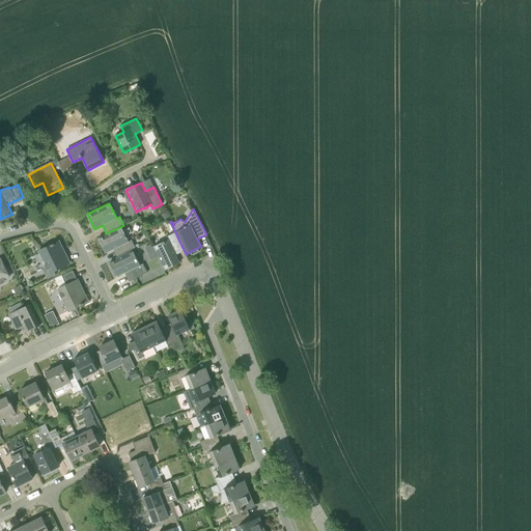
[(132,251),(136,249),(134,246),(131,240),(128,242),(126,238),(126,236),(124,234),(123,235),(120,227),(106,233),(99,238),(107,253),(114,249),(118,257),(132,251)]
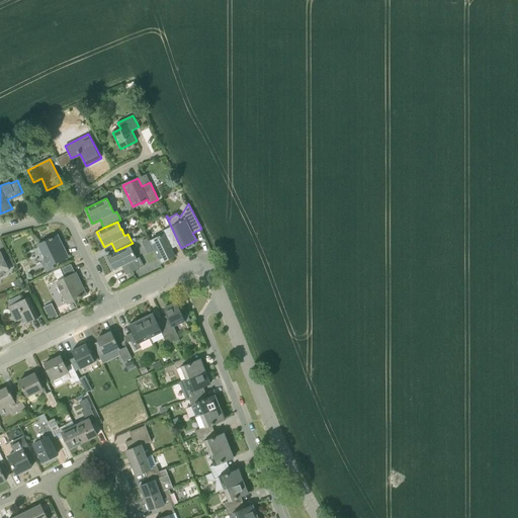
[(171,248),(179,244),(171,227),(163,231),(165,235),(160,237),(160,236),(158,237),(158,238),(150,242),(160,263),(175,255),(171,248)]
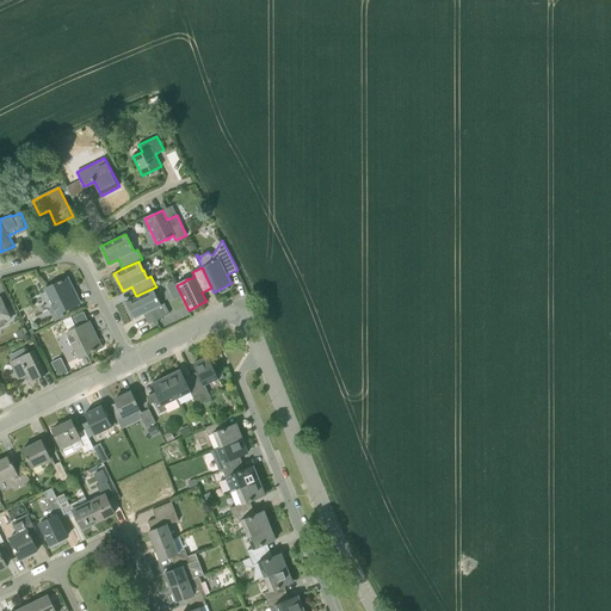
[(74,292),(67,278),(45,289),(57,313),(80,303),(75,292),(74,292)]
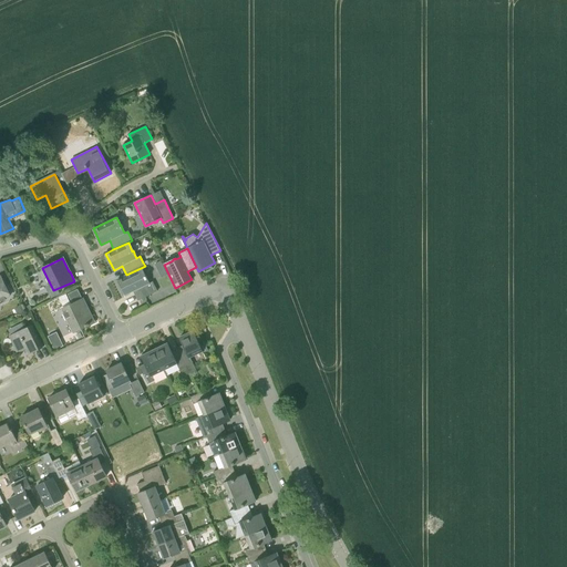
[(145,276),(141,268),(126,275),(117,278),(126,296),(134,291),(138,300),(157,291),(153,281),(148,284),(146,278),(147,278),(146,276),(145,276)]
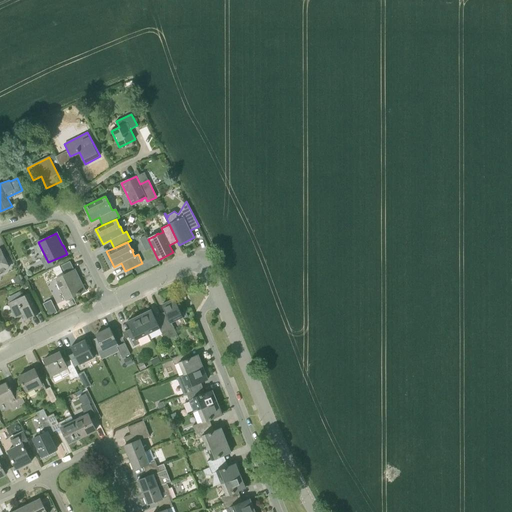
[(0,271),(9,267),(0,250),(0,249),(0,271)]
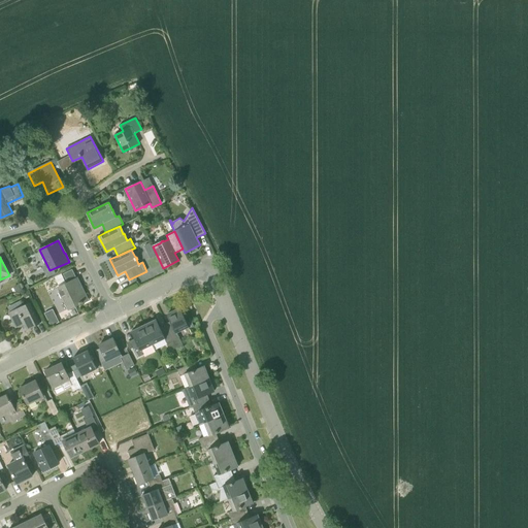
[(63,273),(68,283),(59,288),(69,308),(87,300),(80,288),(81,287),(72,269),(63,273)]
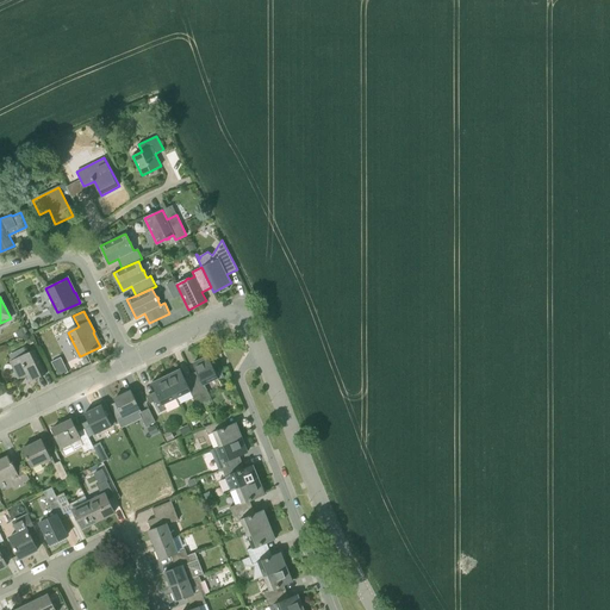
[(26,335),(23,328),(16,331),(19,337),(26,335)]
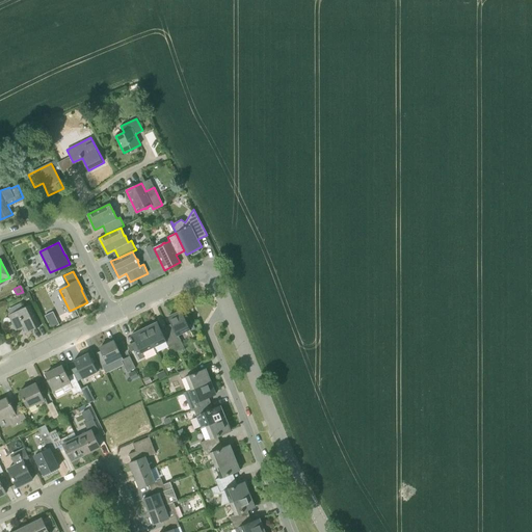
[(40,324),(29,303),(9,313),(16,327),(24,323),(27,330),(40,324)]
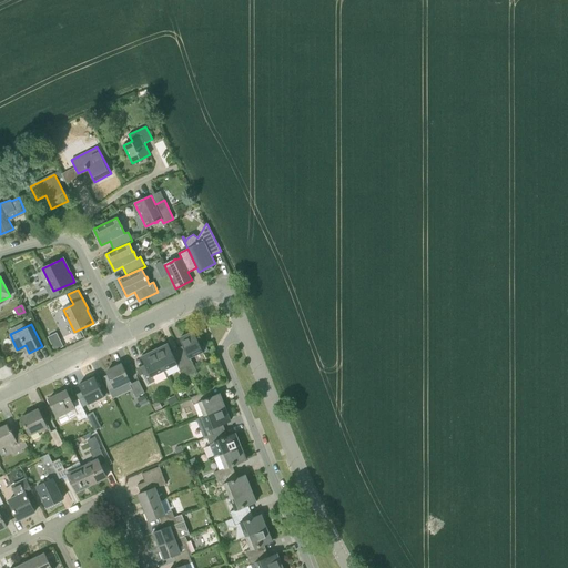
[(185,348),(179,352),(190,374),(196,371),(190,357),(203,351),(204,353),(209,351),(204,342),(200,344),(193,331),(180,337),(185,348)]
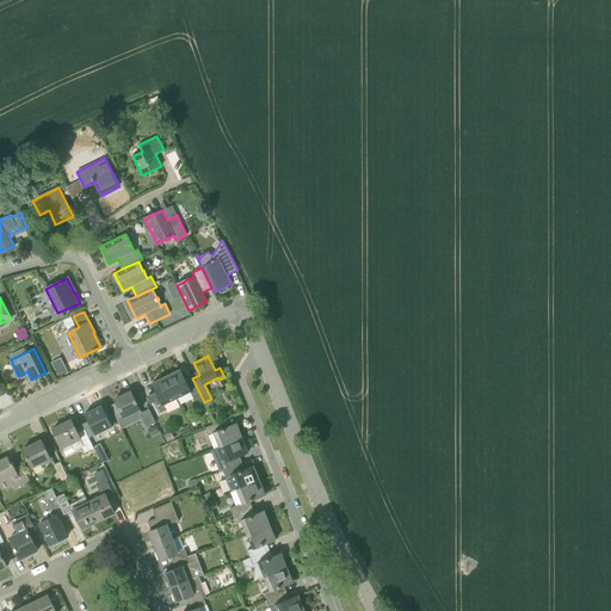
[(56,371),(60,377),(68,372),(66,366),(56,371)]
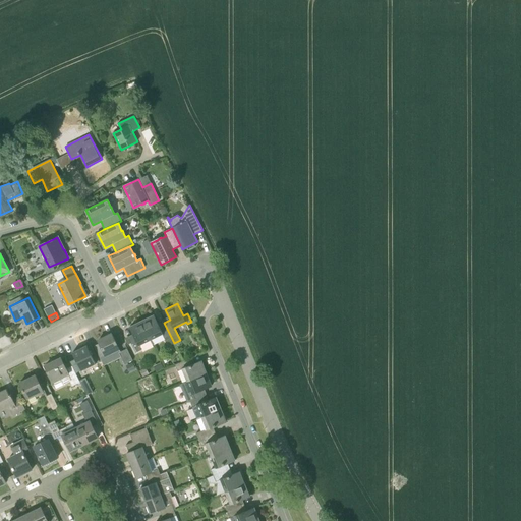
[(154,315),(142,321),(151,339),(163,334),(165,339),(171,345),(174,343),(164,323),(159,325),(154,315)]
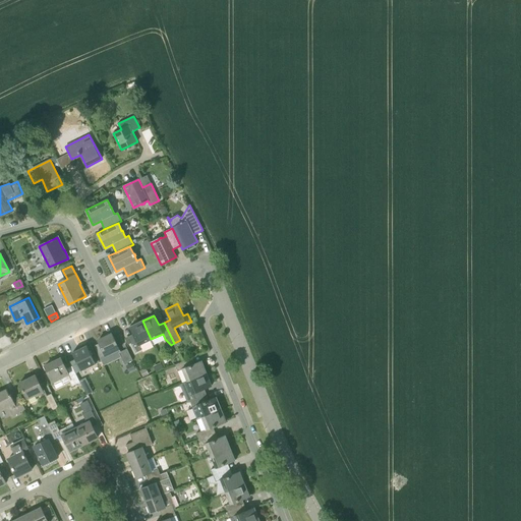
[(151,339),(142,321),(130,327),(134,337),(129,339),(135,353),(141,350),(139,345),(151,339)]
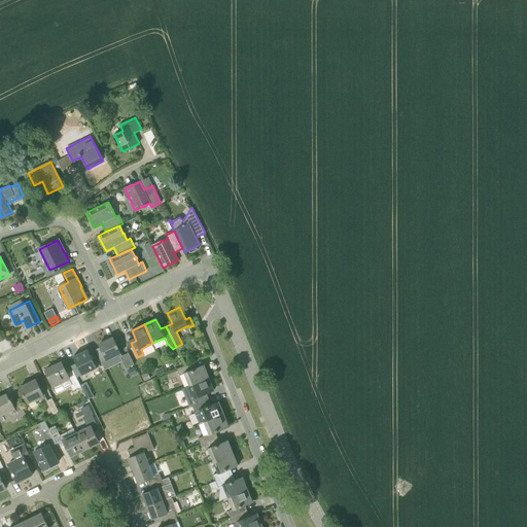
[(115,332),(124,353),(128,351),(119,330),(115,332)]
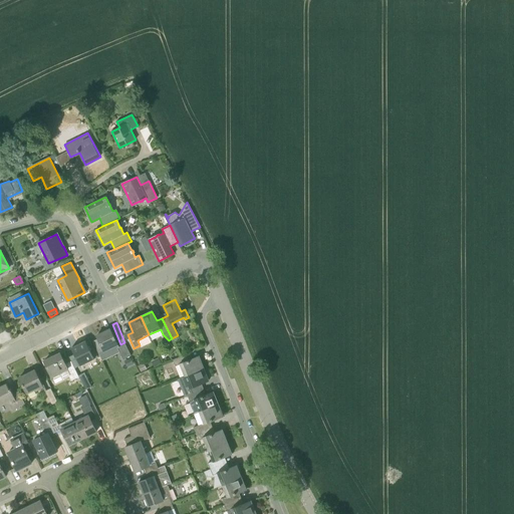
[(107,354),(116,349),(114,345),(117,344),(110,329),(96,335),(104,351),(105,350),(107,354)]
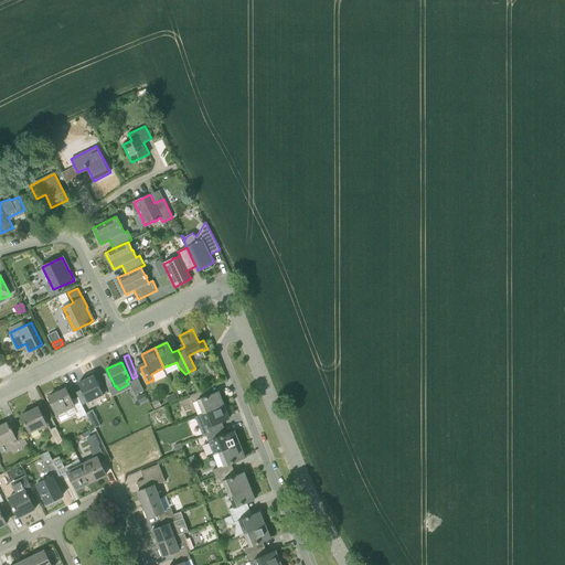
[(88,402),(104,394),(94,374),(78,382),(88,402)]
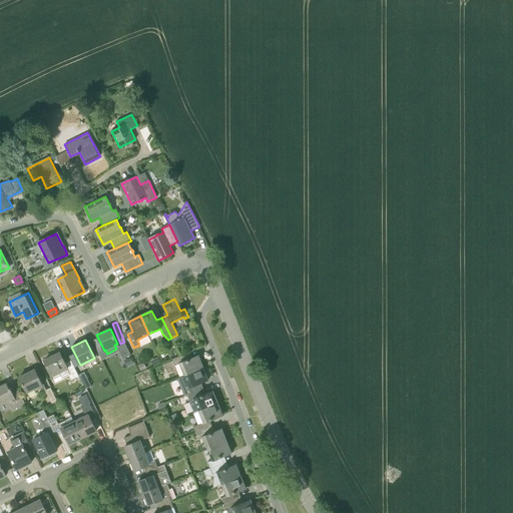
[(124,358),(130,355),(125,344),(118,347),(124,358)]
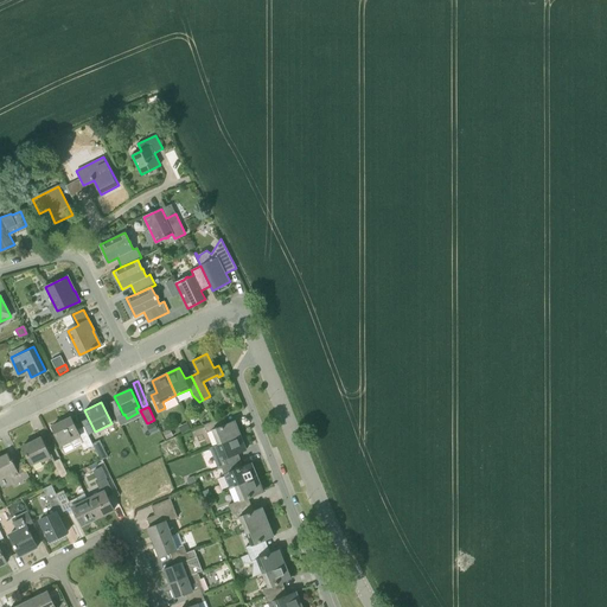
[(77,430),(71,417),(52,427),(63,448),(72,445),(74,447),(82,443),(84,449),(94,445),(93,443),(84,427),(77,430)]
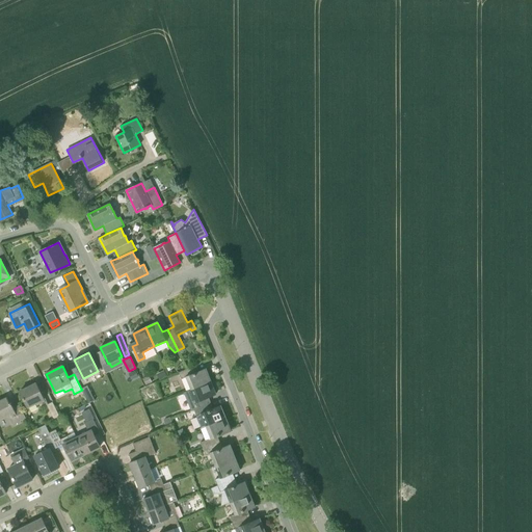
[(186,377),(191,389),(211,381),(206,369),(195,373),(193,367),(179,372),(181,379),(186,377)]
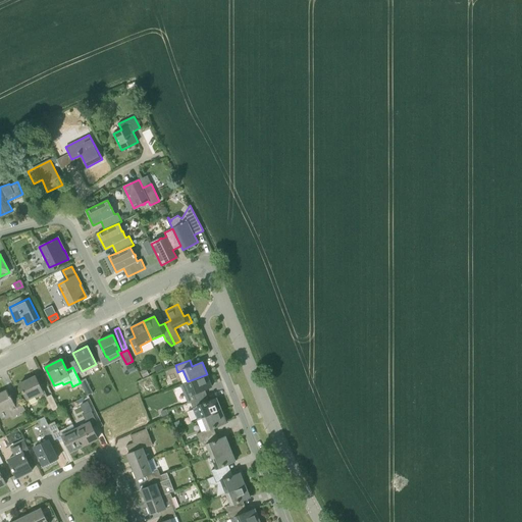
[(148,375),(153,373),(151,367),(145,370),(148,375)]
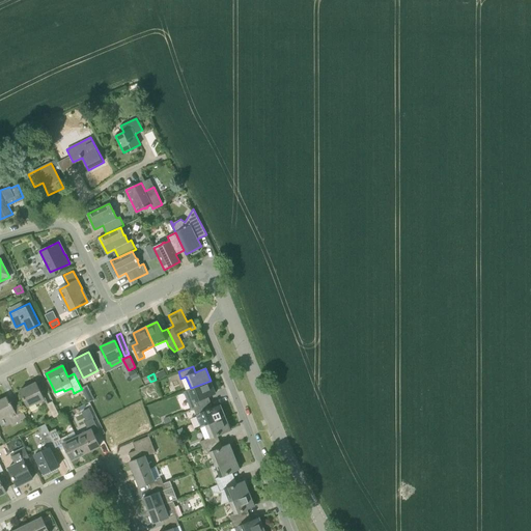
[(216,393),(211,381),(191,388),(196,400),(191,402),(193,409),(207,402),(205,397),(216,393)]
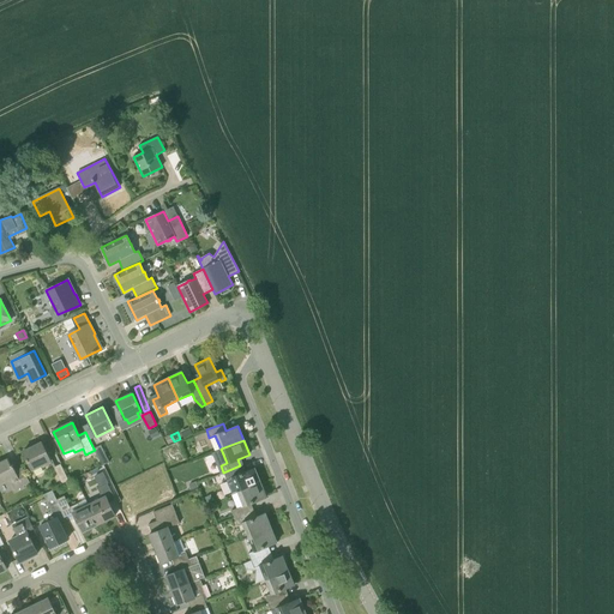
[(42,468),(53,463),(42,441),(23,451),(32,469),(41,465),(42,468)]
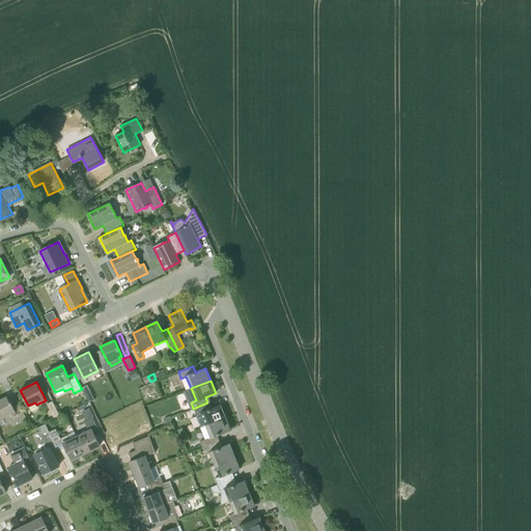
[(87,385),(81,388),(82,389),(88,402),(94,399),(87,385)]
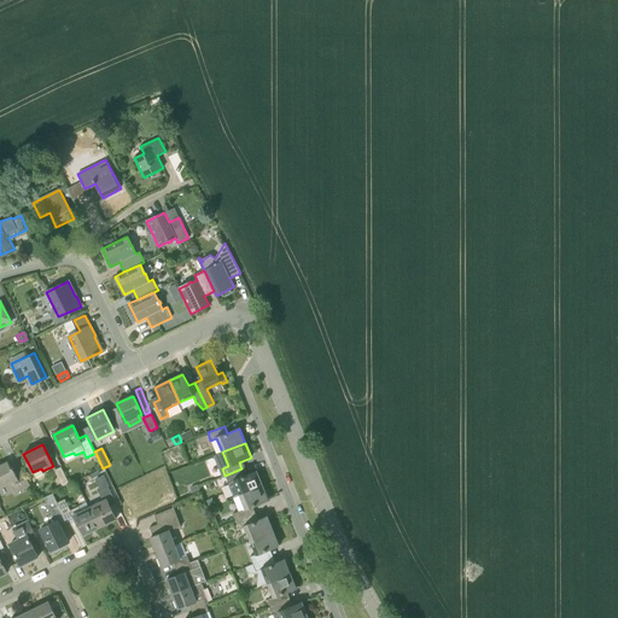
[(11,468),(7,461),(0,465),(0,487),(10,482),(16,493),(30,485),(23,471),(16,474),(12,467),(11,468)]
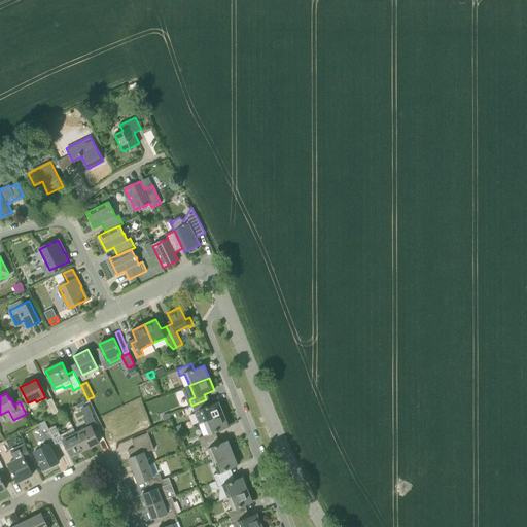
[(54,416),(60,414),(53,398),(46,400),(54,416)]
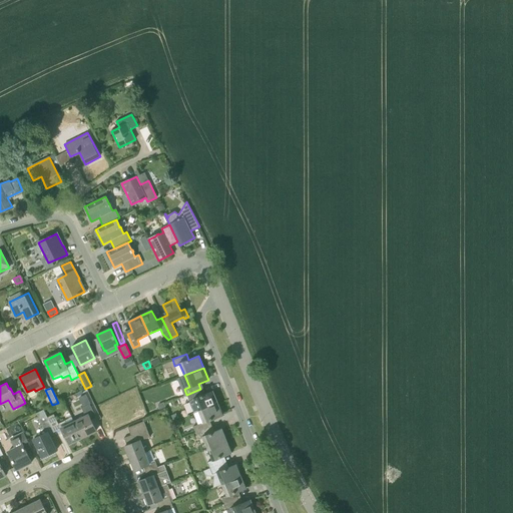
[(189,401),(194,412),(198,410),(217,402),(212,391),(202,395),(200,389),(186,395),(189,401)]
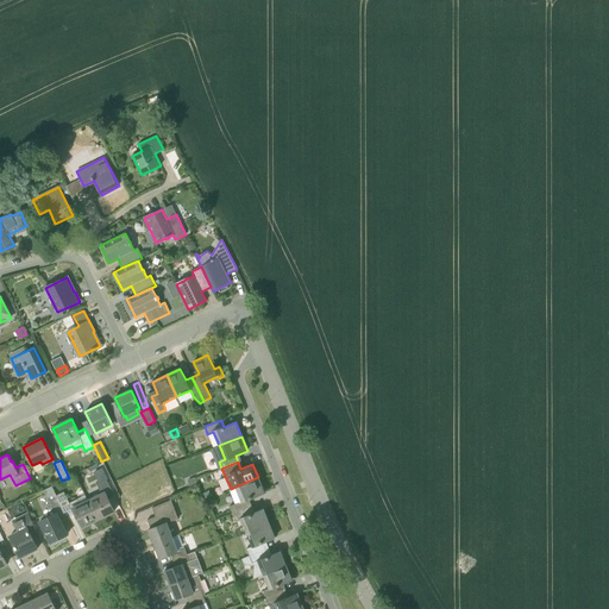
[(232,513),(248,507),(245,501),(264,493),(258,477),(236,487),(242,501),(230,506),(232,513)]
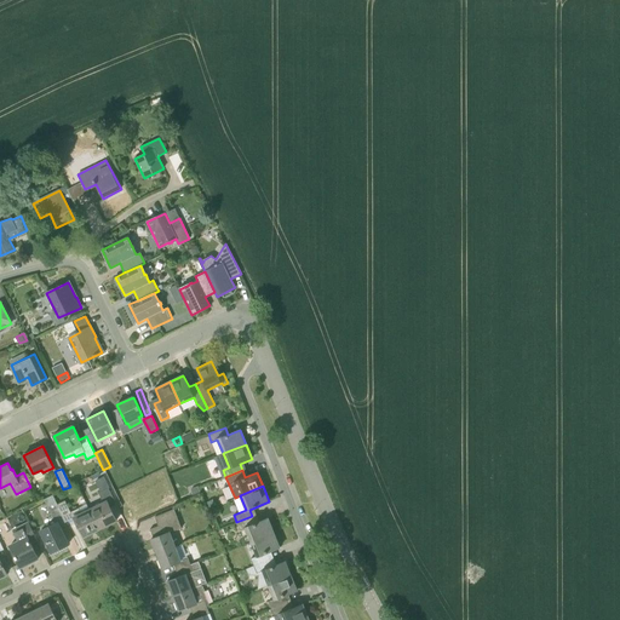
[(103,503),(99,505),(91,510),(90,510),(99,529),(116,521),(110,507),(116,504),(109,488),(98,493),(103,503)]
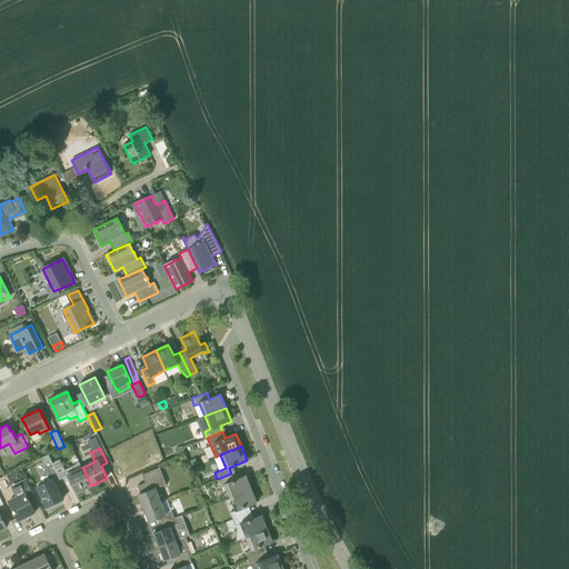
[(63,499),(55,482),(52,478),(58,475),(55,466),(52,462),(49,456),(48,455),(40,458),(48,473),(50,479),(45,481),(38,485),(39,487),(38,487),(47,507),(63,499)]
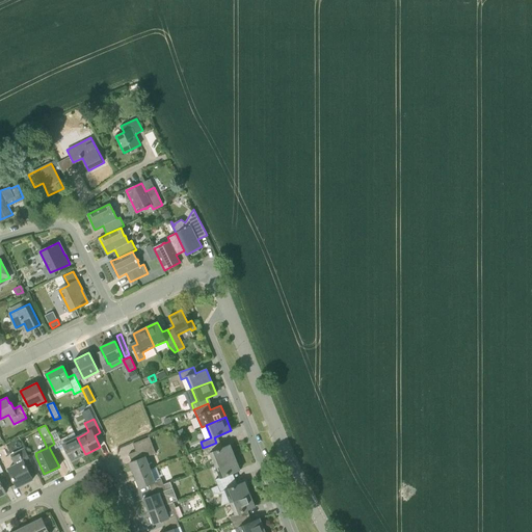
[(85,454),(77,437),(70,441),(68,436),(60,440),(57,432),(51,435),(54,444),(56,448),(63,445),(72,460),(85,454)]
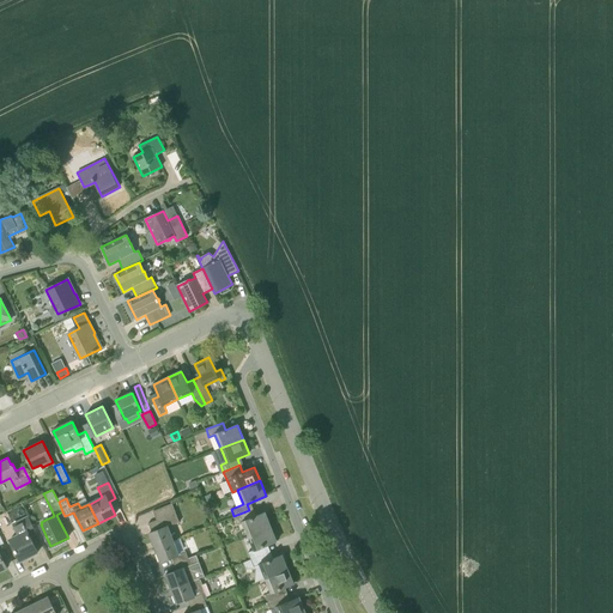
[(152,532),(150,533),(155,547),(174,540),(168,526),(178,522),(173,504),(153,511),(157,520),(147,523),(152,532)]
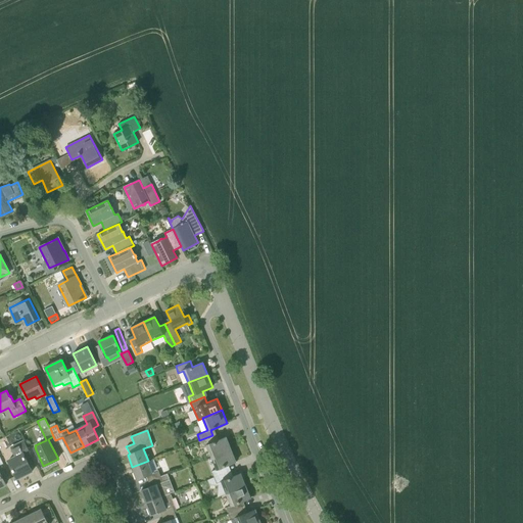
[(216,441),(212,435),(199,440),(202,447),(206,445),(211,457),(231,449),(226,437),(216,441)]
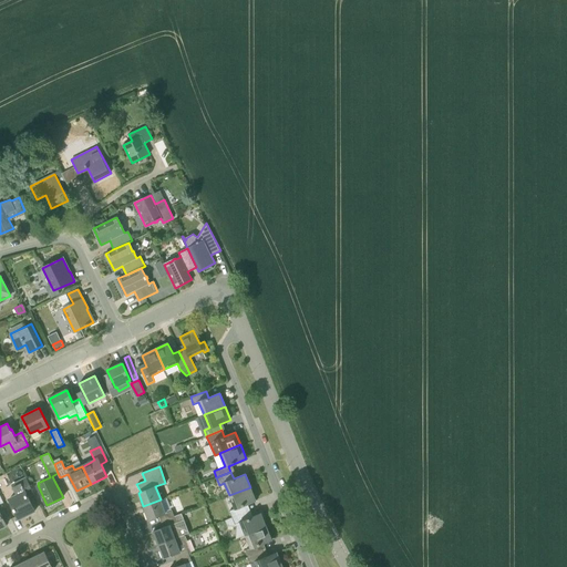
[(19,519),(34,511),(28,496),(33,493),(27,478),(12,485),(18,495),(9,500),(19,519)]
